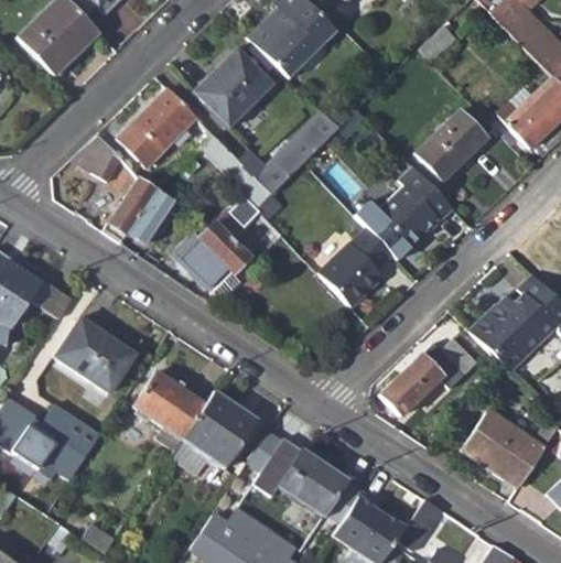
[(98,33),(72,4),(67,0),(55,0),(17,36),(55,75),(98,33)]
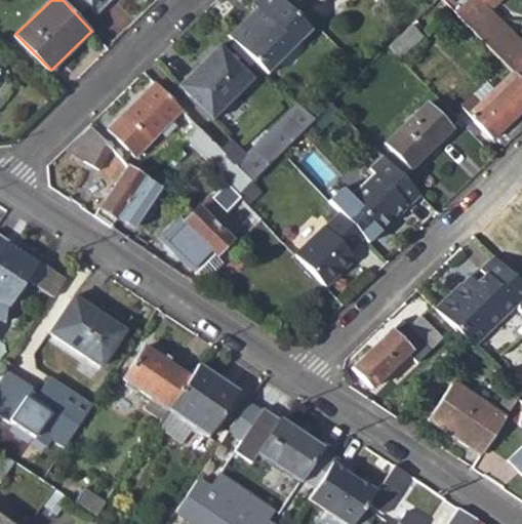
[(109,22),(130,0),(71,0),(67,4),(91,31),(98,38),(113,25),(109,22)]
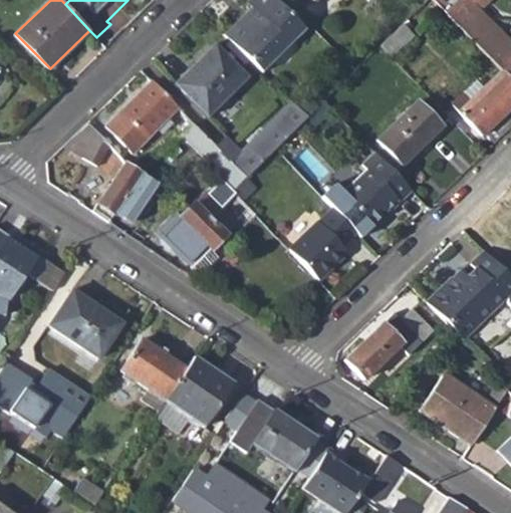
[(297,38),(306,29),(276,0),(248,0),(253,6),(257,10),(246,21),(242,17),(225,34),(263,72),(276,59),(272,55),(294,34),(297,38)]
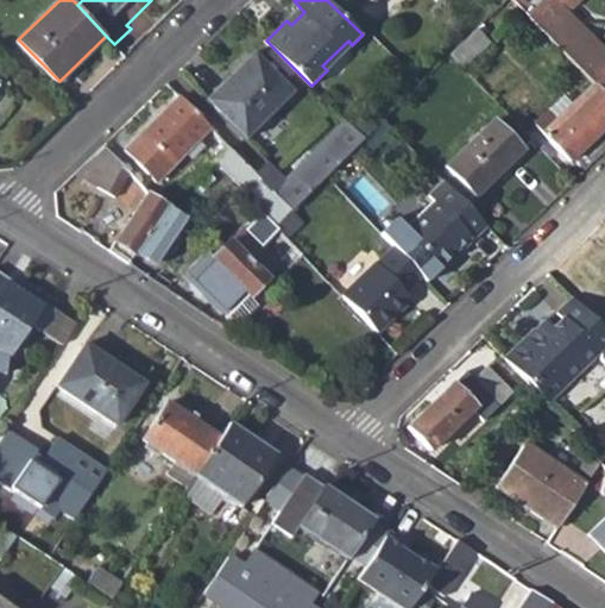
[(515,0),(596,81),(604,91),(604,50),(556,2),(558,0),(572,0),(574,2),(575,0),(515,0)]
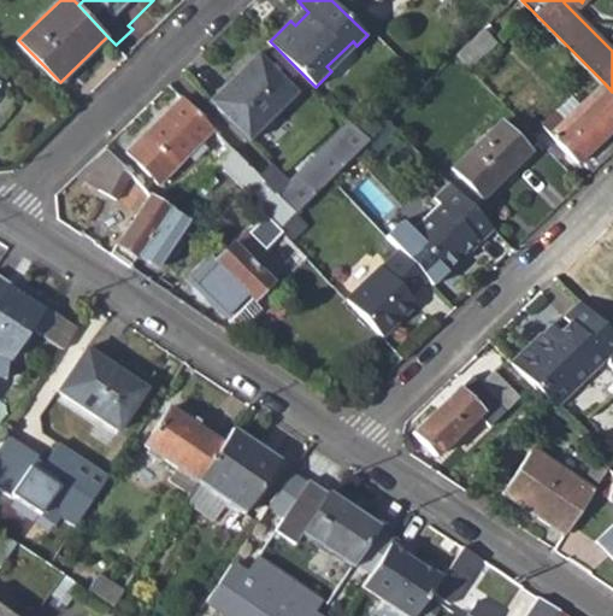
[(565,0),(564,3),(612,51),(612,46),(576,9),(582,3),(579,0),(565,0)]
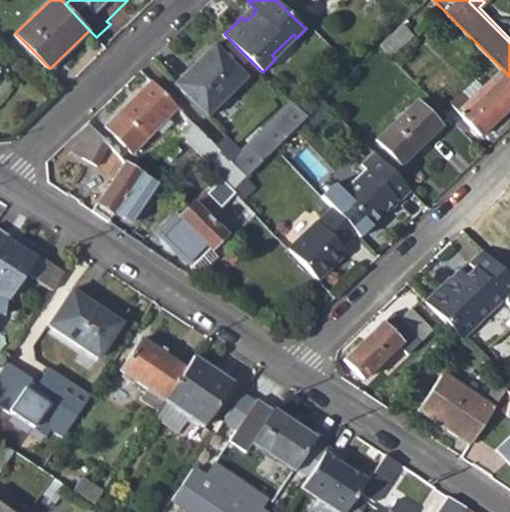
[(241,17),(245,21),(257,10),(252,6),(241,17)]
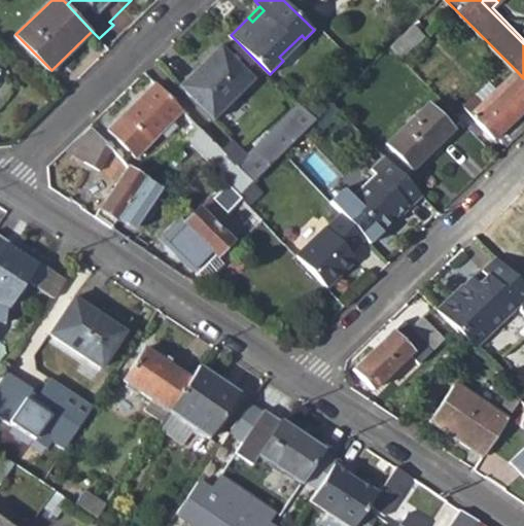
[(404,58),(426,36),(415,24),(392,45),(404,58)]
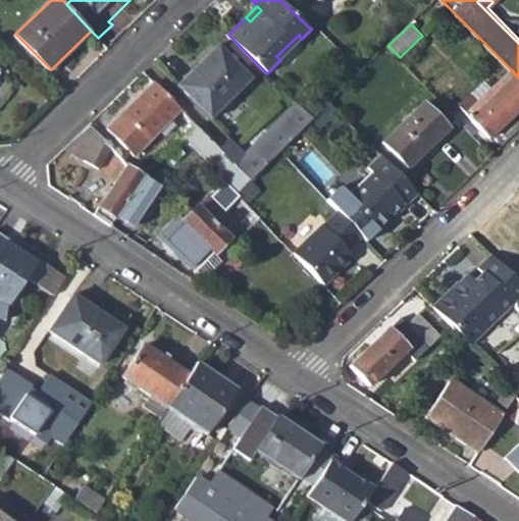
[(276,56),(280,60),(302,39),(299,35),(276,56)]
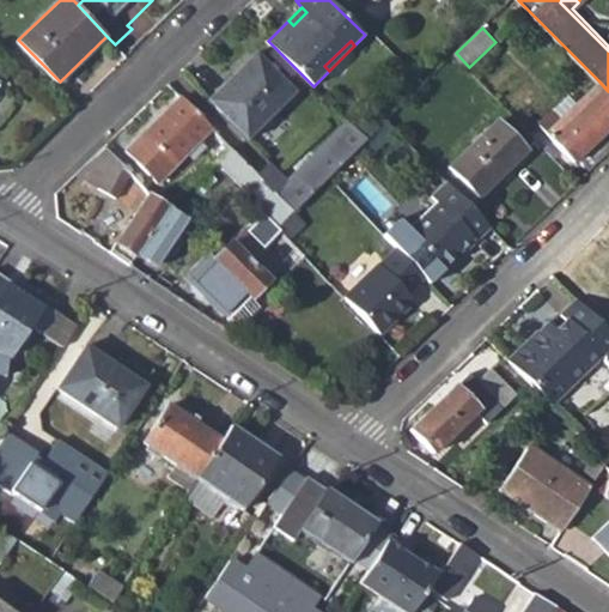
[(248,138),(294,92),(256,54),(209,101),(248,138)]
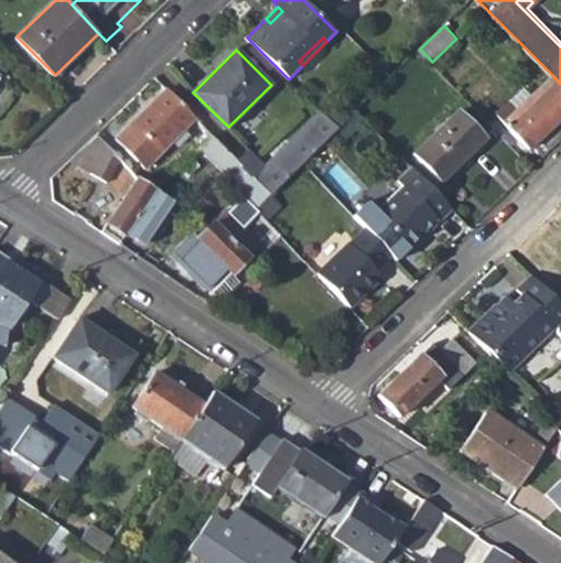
[(376,91),(386,82),(377,73),(368,83),(376,91)]
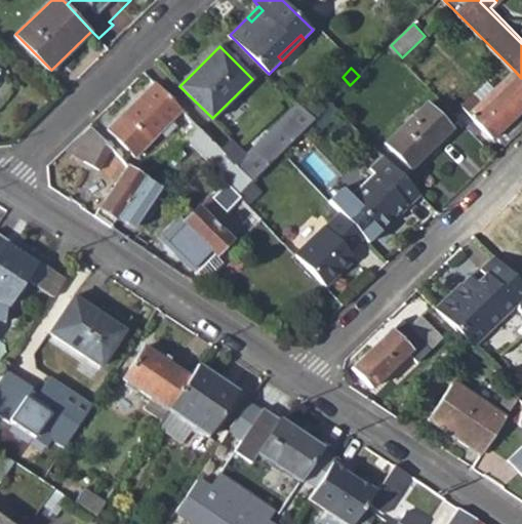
[(494,138),(521,112),(521,78),(514,70),(494,87),(488,80),(463,107),(494,138)]
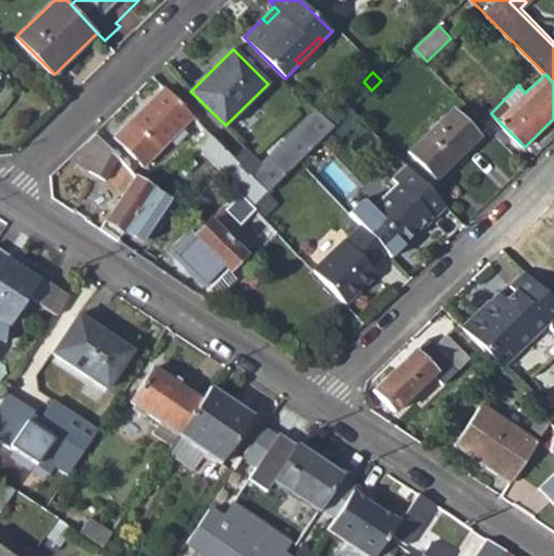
[(184,127),(194,116),(165,88),(117,136),(146,165),(173,138),(179,144),(189,133),(184,127)]
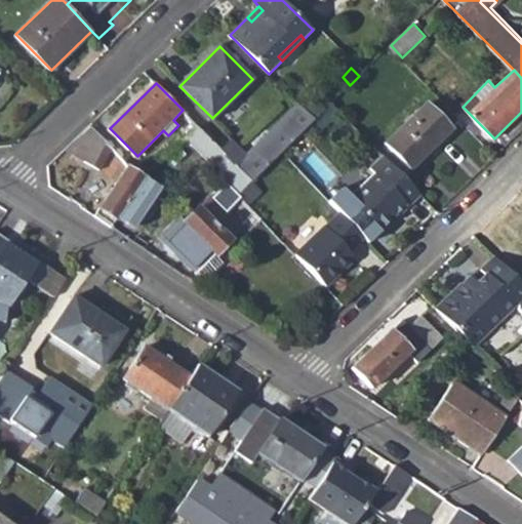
[(282,150),(314,119),(297,102),(246,153),(249,157),(240,167),(252,179),(282,150)]
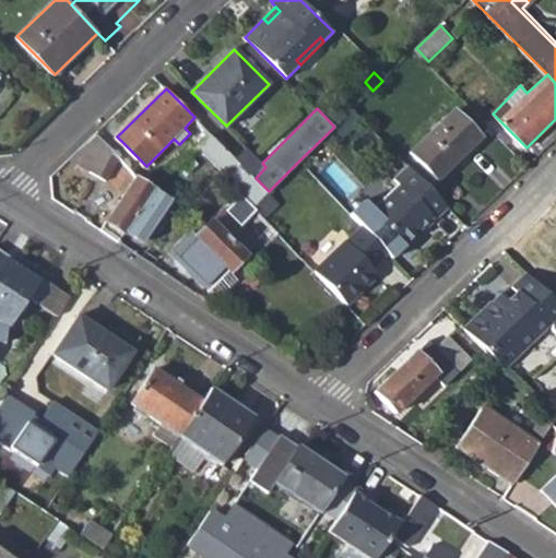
[(334,127),(343,137),(363,118),(353,108),(334,127)]
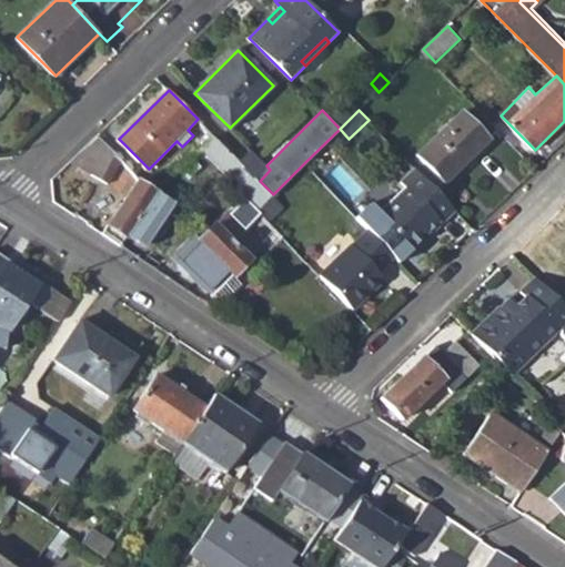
[(446,183),(491,139),(463,110),(419,154),(446,183)]
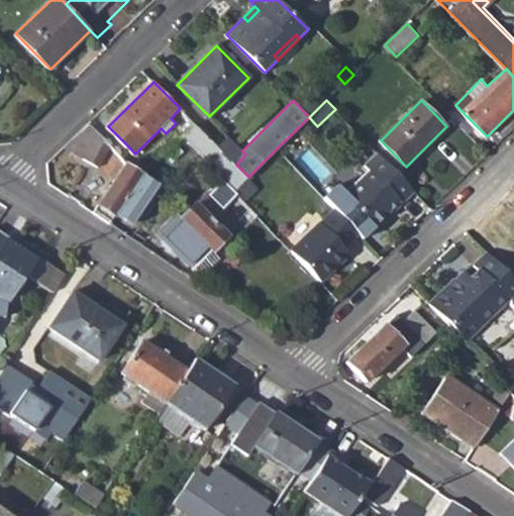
[(177,118),(189,129),(195,123),(184,111),(177,118)]
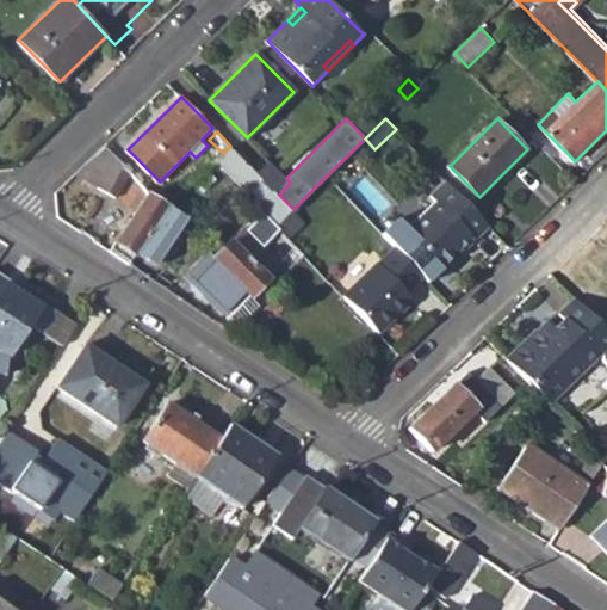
[(121,199),(134,174),(107,145),(78,174),(121,199)]
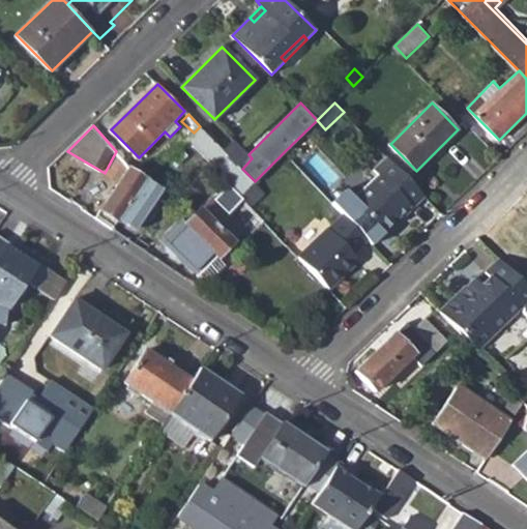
[(242,169),(224,149),(200,126),(194,133),(188,138),(231,182),(230,183),(231,184),(241,195),(255,181),(242,169)]
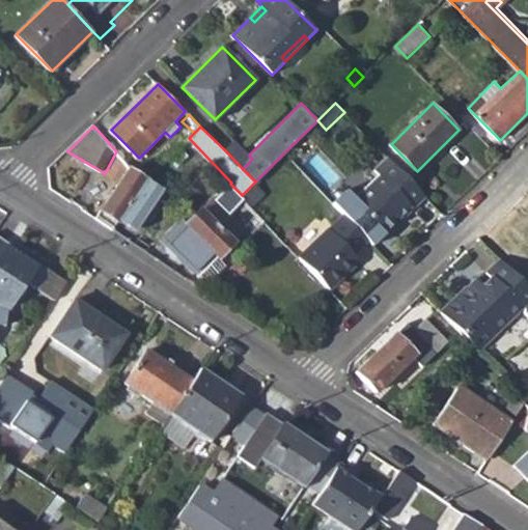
[(224,149),(243,169),(252,159),(234,139),(224,149)]
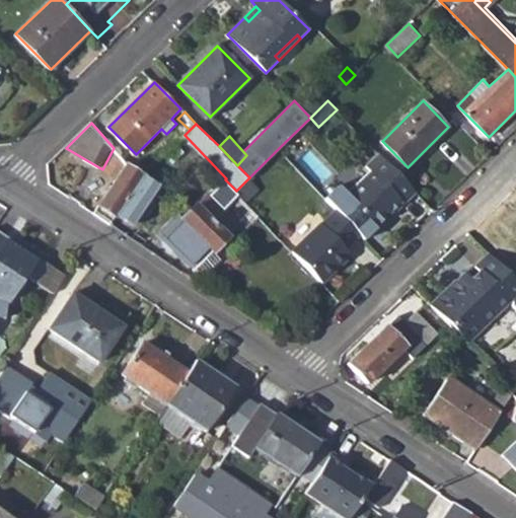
[(403,204),(417,192),(379,153),(367,165),(372,171),(346,197),(376,227),(402,202),(403,204)]
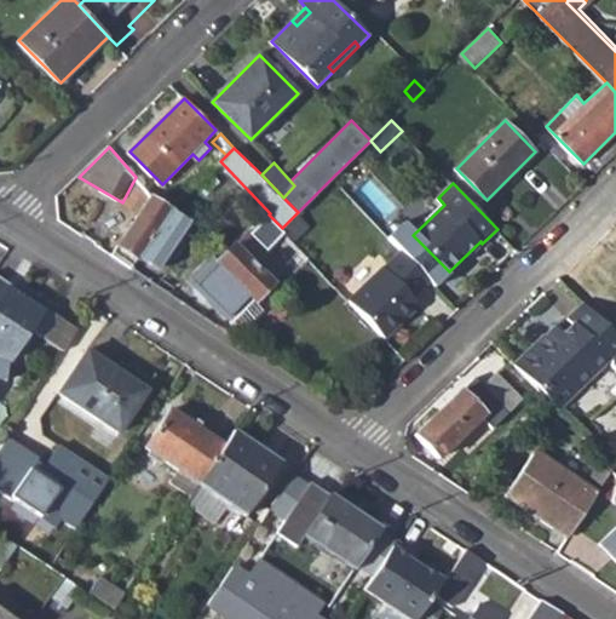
[(140,257),(173,208),(154,195),(114,254),(133,268),(140,257)]
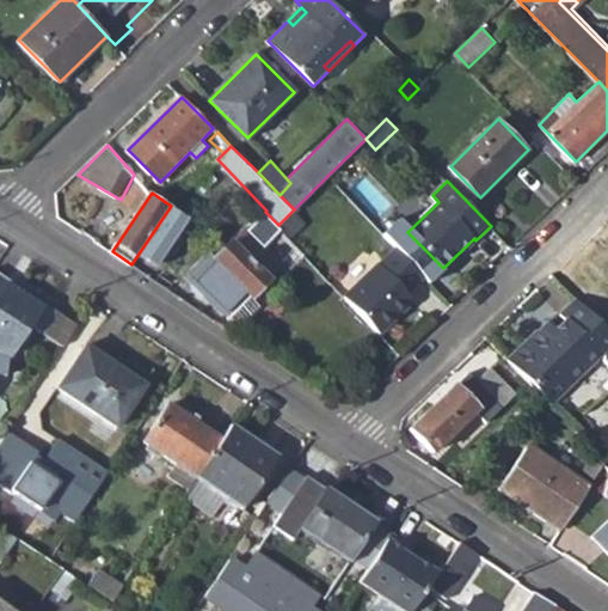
[(158,267),(190,219),(171,206),(139,254),(158,267)]
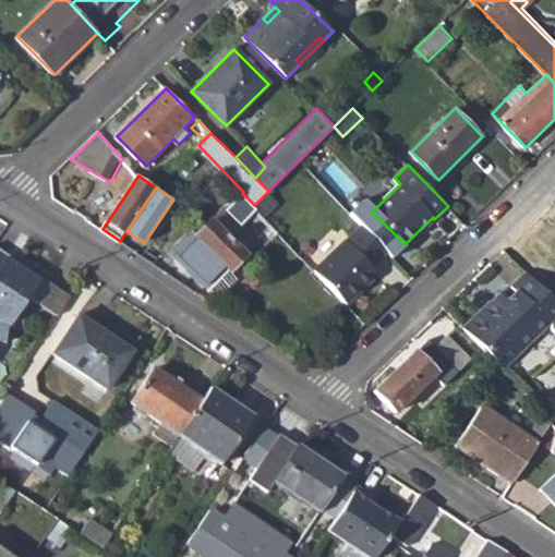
[(243,226),(260,209),(254,205),(243,194),(227,209),(243,226)]
